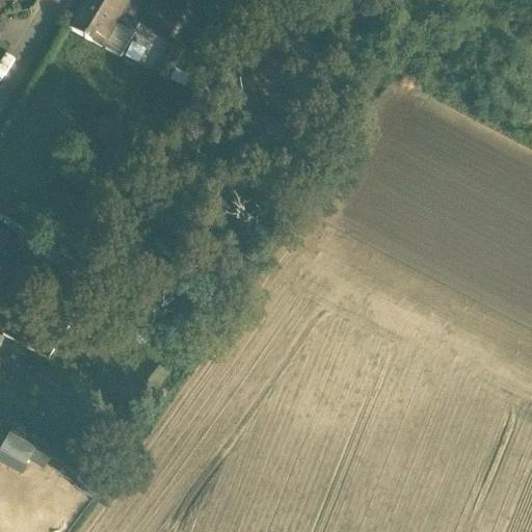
[(90,42),(101,48),(102,47),(115,24),(128,3),(123,0),(87,0),(70,30),(85,40),(84,40),(87,42),(88,41),(90,43),(90,42)]
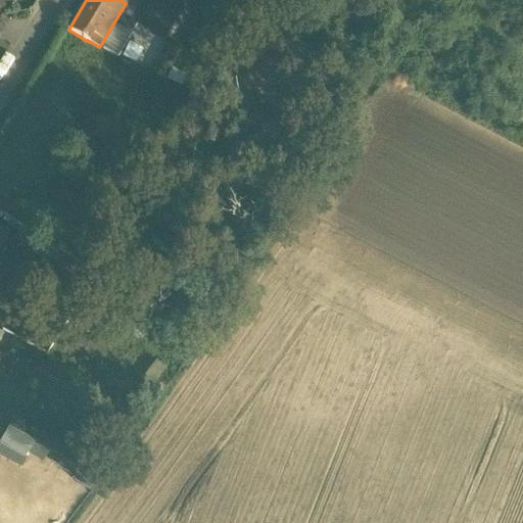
[(174,26),(180,14),(153,0),(149,0),(137,21),(167,37),(172,25),(174,26)]
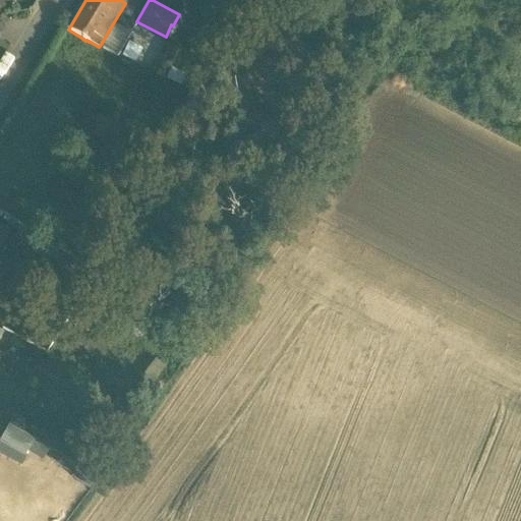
[(113,23),(100,46),(116,56),(130,34),(113,23)]
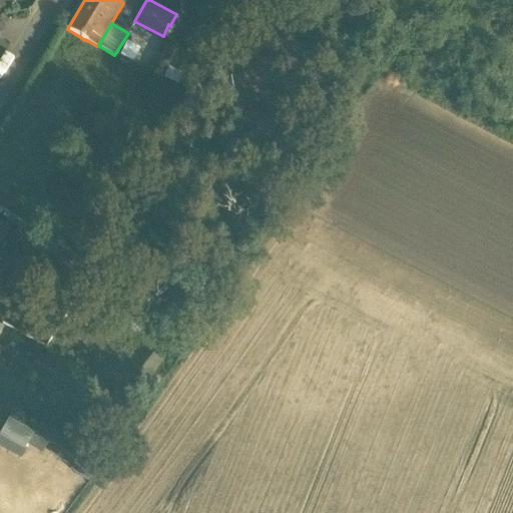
[(150,70),(166,75),(171,60),(155,55),(150,70)]
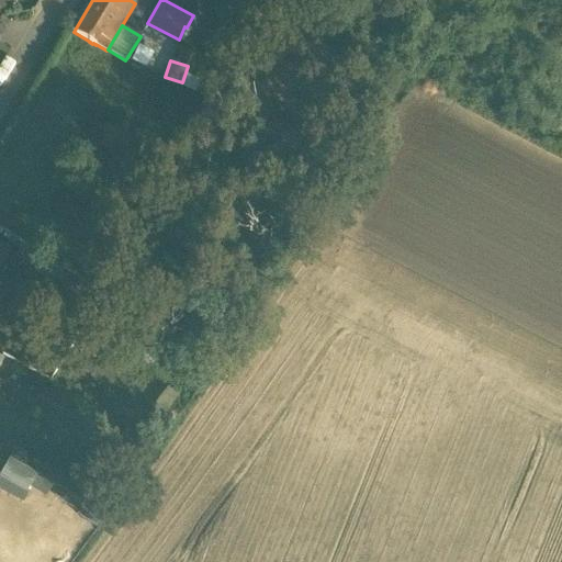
[(77,351),(88,359),(94,348),(83,341),(77,351)]
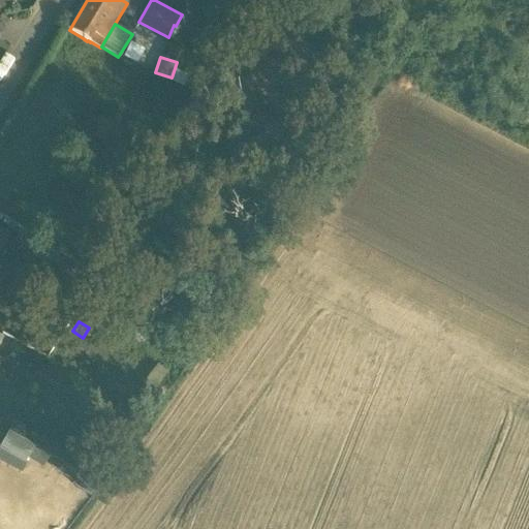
[(1,448),(27,463),(35,447),(9,434),(1,448)]
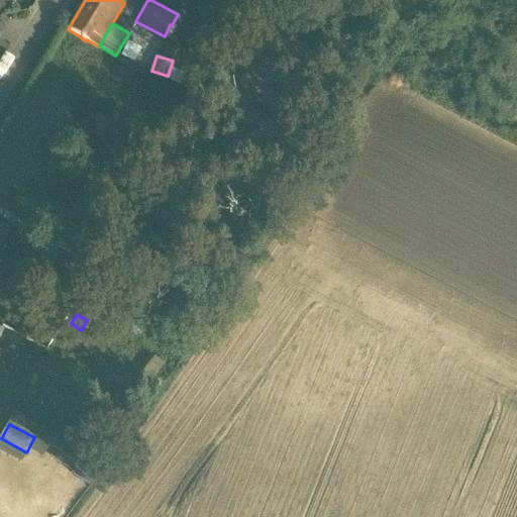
[(59,464),(92,481),(98,471),(64,453),(59,464)]
